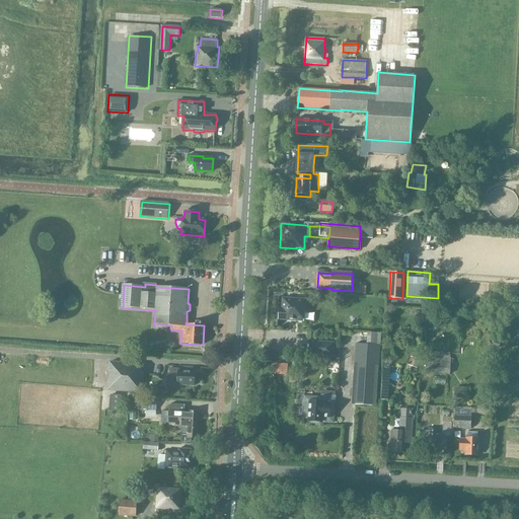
[(357,294),(366,295),(366,286),(357,286),(357,294)]
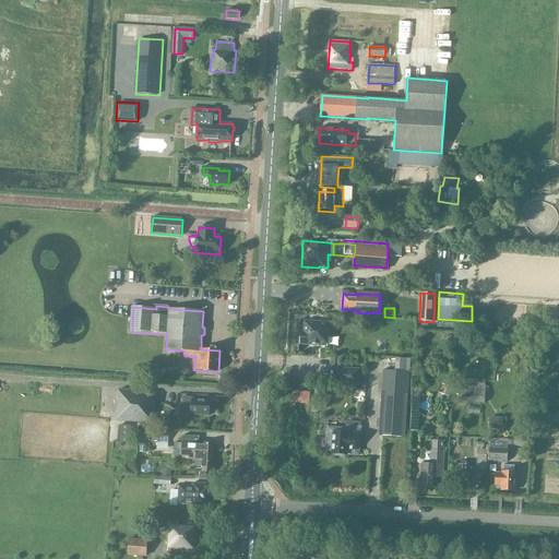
[(301,344),(328,345),(329,336),(330,336),(331,322),(321,322),(320,323),(316,323),(316,322),(306,321),(305,332),(301,332),(301,344)]
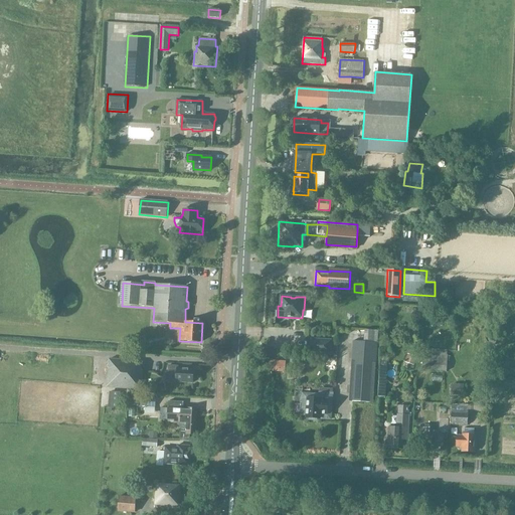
[(332,340),(312,339),(311,353),(331,354),(332,340)]
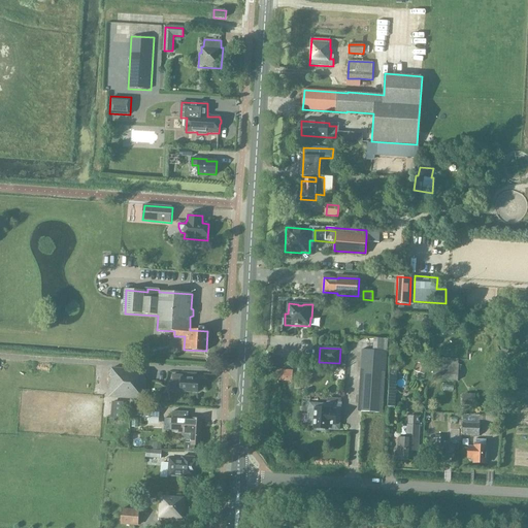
[(387,351),(362,349),(358,413),(384,414),(388,351),(387,351)]
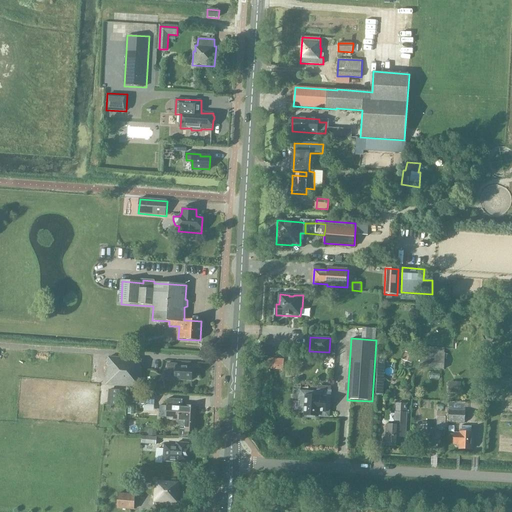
[(405,352),(403,360),(411,362),(413,355),(405,352)]
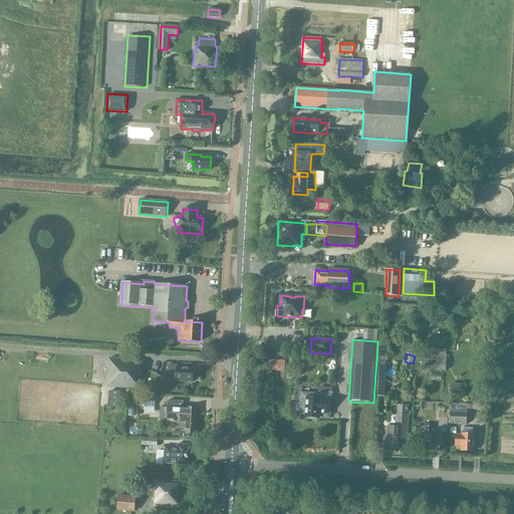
[(423,368),(446,370),(447,355),(424,354),(423,368)]
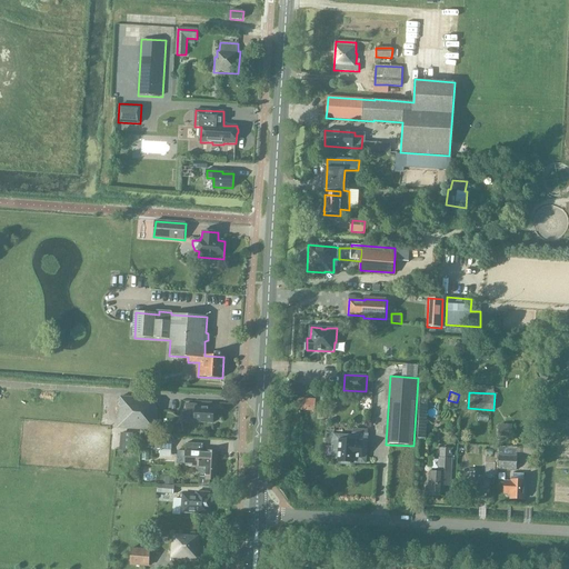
[(121,398),(121,407),(120,407),(118,428),(156,431),(157,410),(157,409),(158,400),(121,398)]
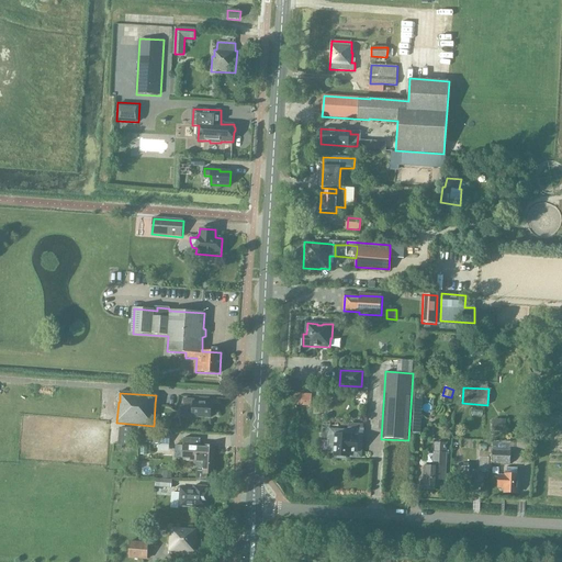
[(294,394),(294,404),(312,405),(312,395),(294,394)]
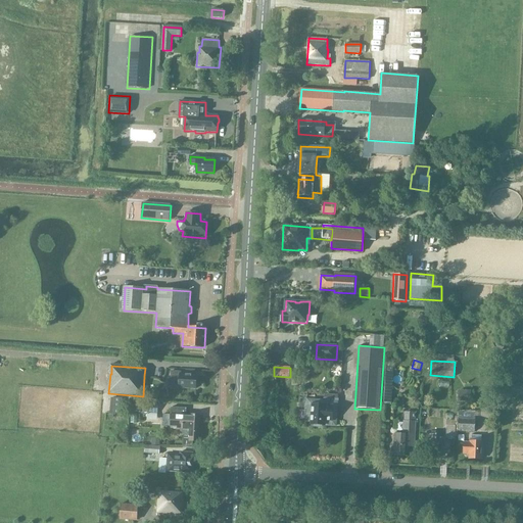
[(169,380),(169,388),(180,389),(180,388),(196,389),(196,387),(198,387),(198,382),(197,381),(197,376),(182,375),(182,372),(172,371),(171,380),(169,380)]
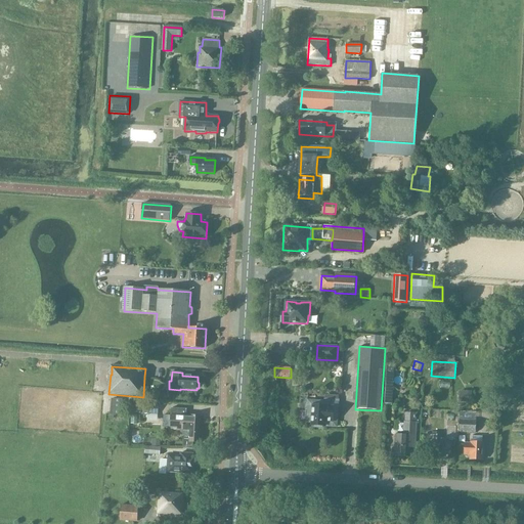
[(459,402),(472,402),(472,392),(459,392),(459,402)]
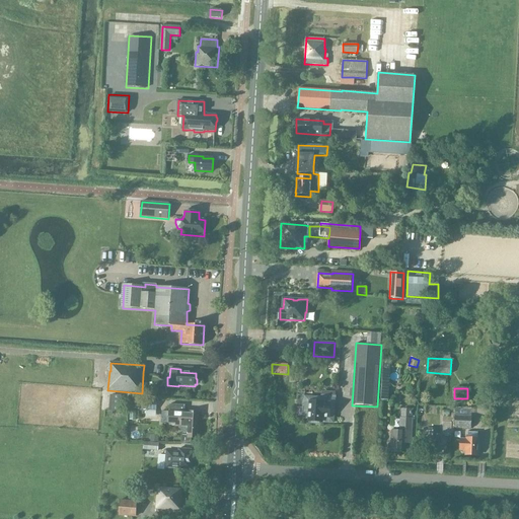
[(310,395),(308,422),(311,422),(311,424),(319,424),(319,423),(322,423),(322,419),(329,419),(334,419),(336,396),(336,390),(322,389),(321,396),(310,395)]
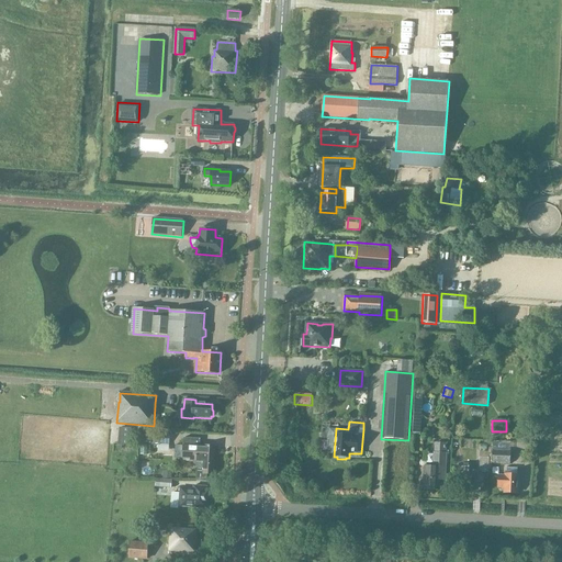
[(121,428),(120,447),(130,448),(132,429),(121,428)]
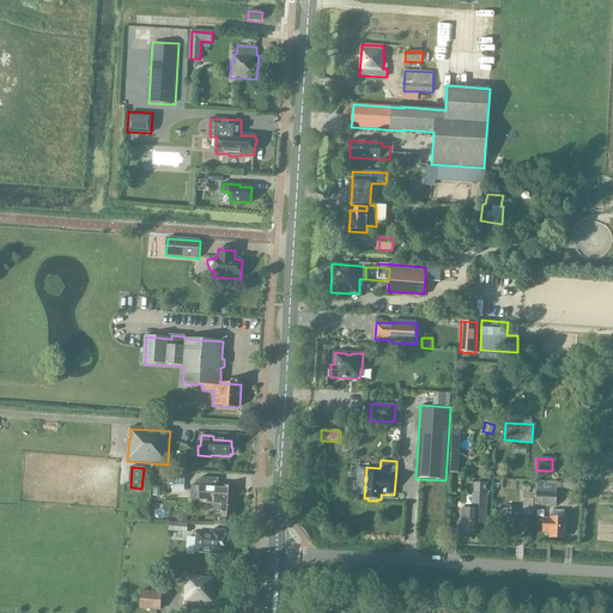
[(161,473),(161,484),(184,485),(186,474),(161,473)]
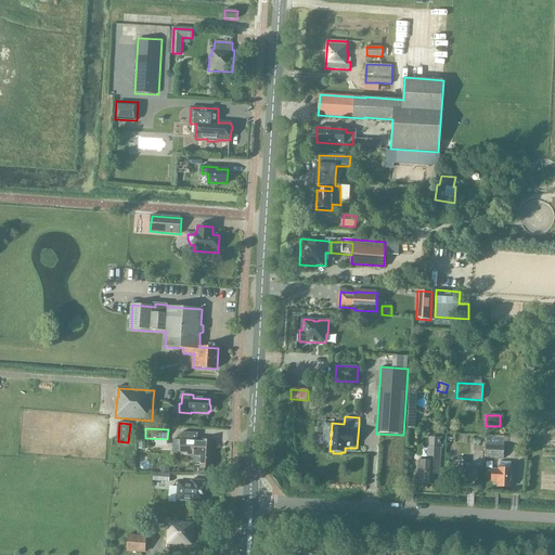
[(173,439),(172,452),(180,452),(188,453),(188,455),(191,455),(191,457),(195,462),(201,463),(201,465),(201,468),(211,468),(213,455),(214,440),(202,440),(202,441),(197,440),(198,433),(182,433),(181,440),(173,439)]
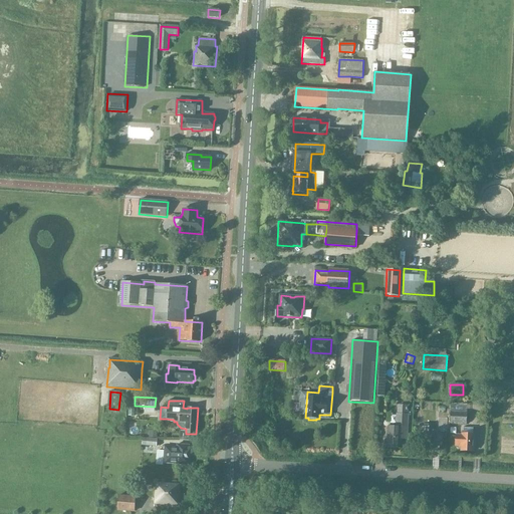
[(387,447),(399,448),(400,439),(407,439),(408,417),(408,406),(397,406),(397,414),(396,414),(395,428),(388,427),(388,439),(386,441),(384,445),(387,447)]
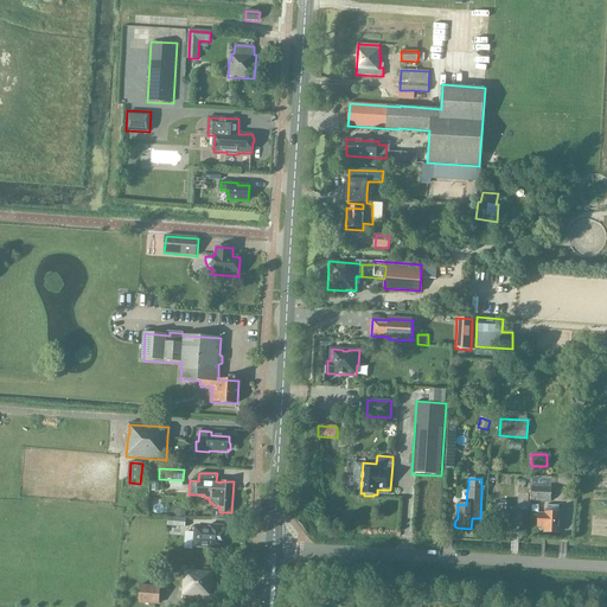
[(531,486),(531,498),(531,500),(550,500),(550,487),(531,486)]
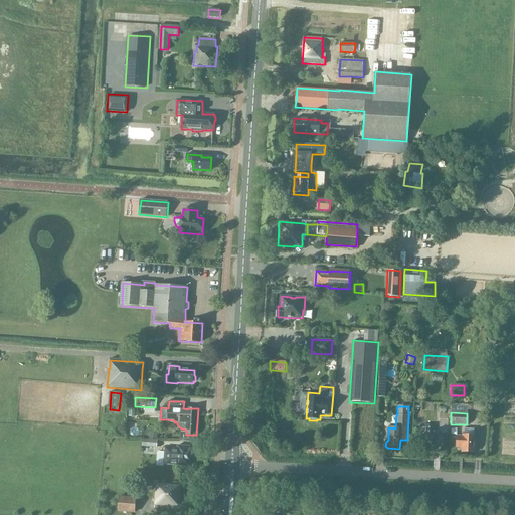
[(439,420),(439,422),(439,434),(447,434),(448,420),(440,420),(439,420)]
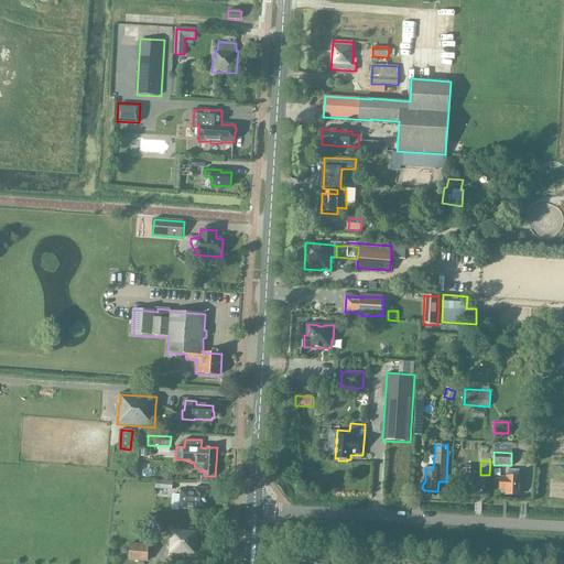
[(459,470),(458,483),(464,483),(464,491),(466,491),(467,492),(469,492),(472,491),(477,491),(478,476),(477,475),(477,469),(465,469),(465,470),(459,470)]
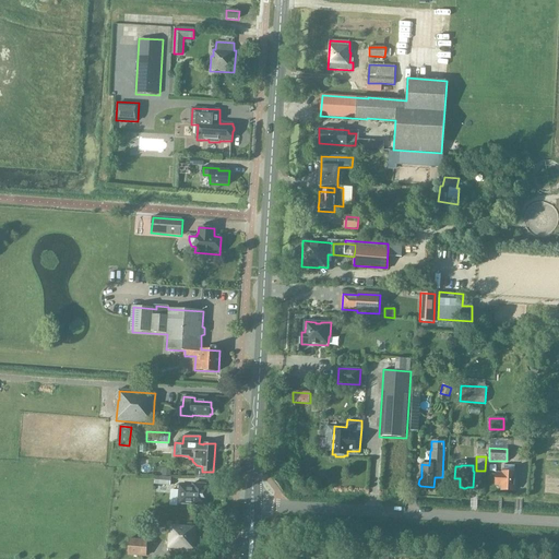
[(504,474),(495,474),(495,487),(502,487),(502,491),(514,491),(515,473),(514,473),(514,466),(504,466),(504,474)]
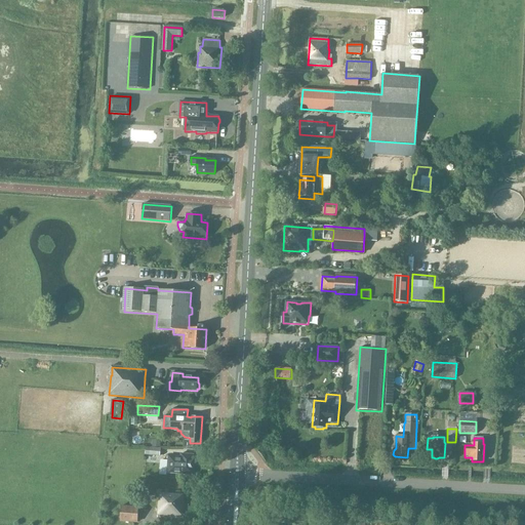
[(160,448),(146,448),(145,455),(160,456),(160,448)]
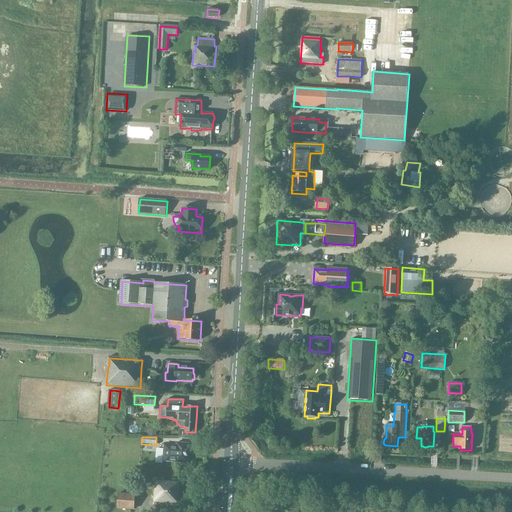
[(164,447),(163,462),(188,463),(189,454),(189,444),(177,443),(177,447),(164,447)]
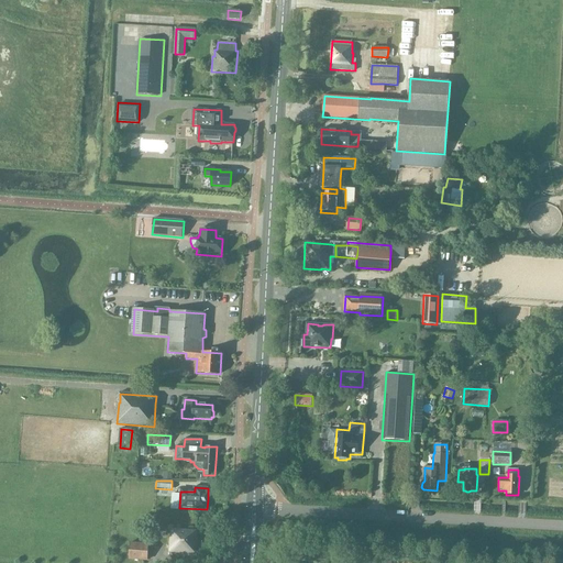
[(169,537),(169,555),(197,556),(198,530),(173,529),(172,537),(169,537)]
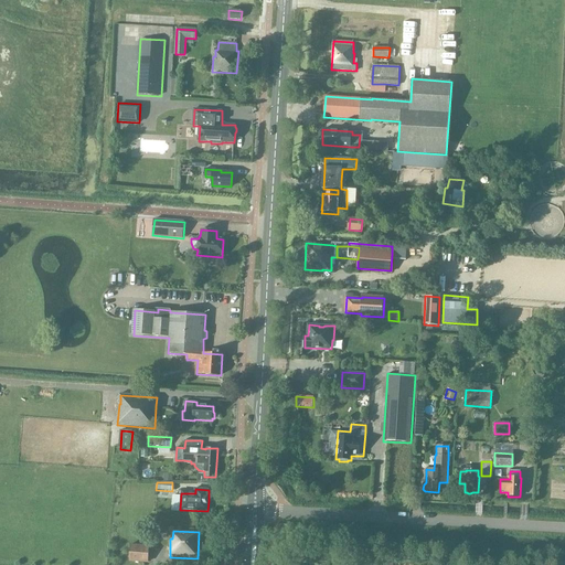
[(131,546),(130,563),(149,563),(149,545),(147,545),(147,547),(131,546)]
